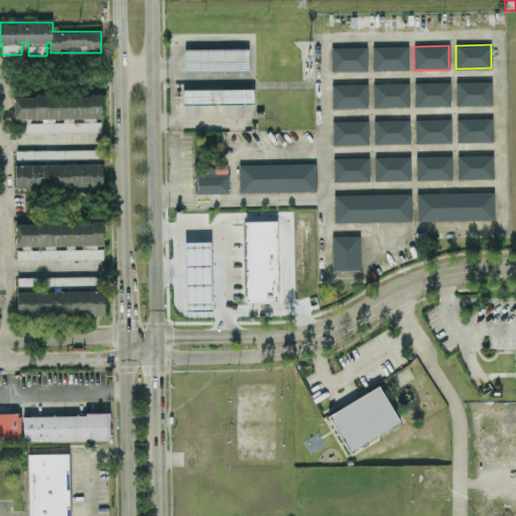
[(408,46),(409,71),(374,71),(373,47),(408,46)]
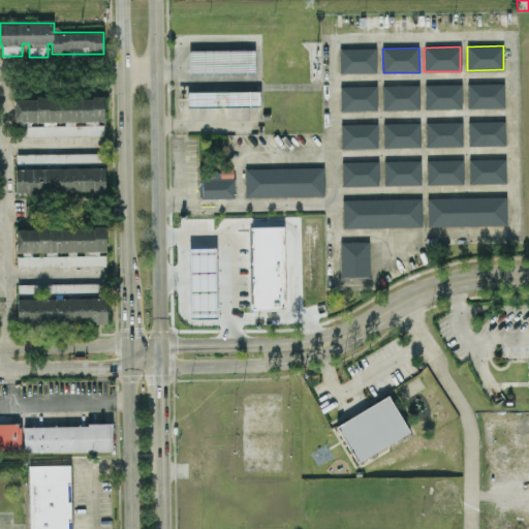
[(190,50),(254,49),(255,74),(190,74),(190,50)]
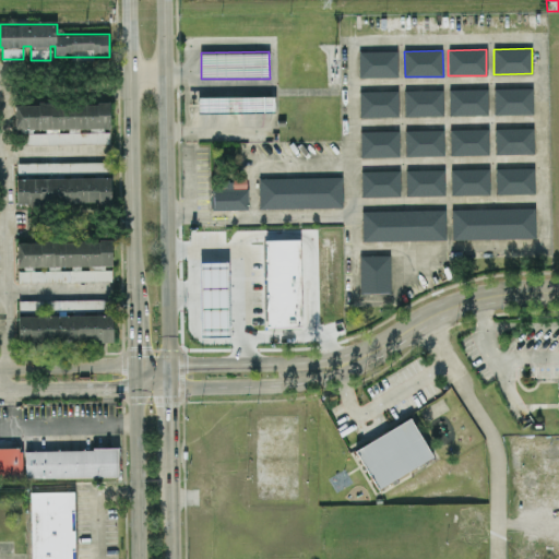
[(395,51),(395,76),(357,78),(357,51),(395,51)]
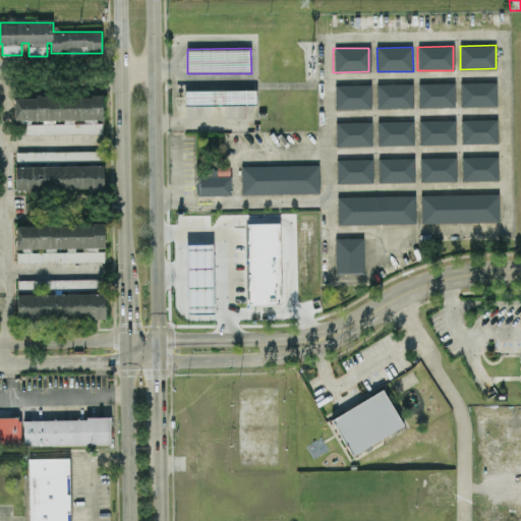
[(496,81),(497,105),(461,106),(461,81),(496,81)]
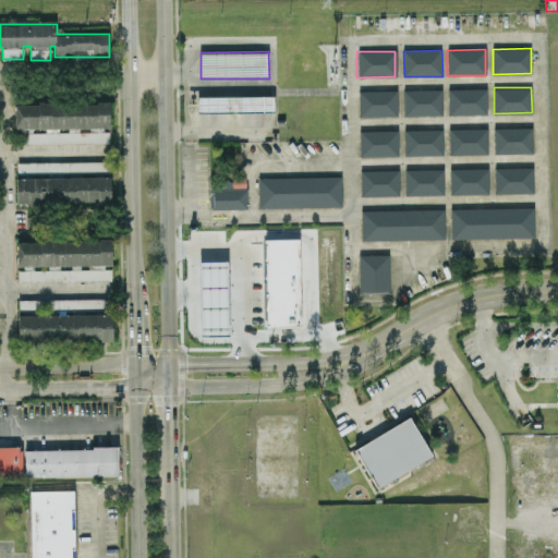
[(486,88),(486,114),(449,114),(448,89),(486,88)]
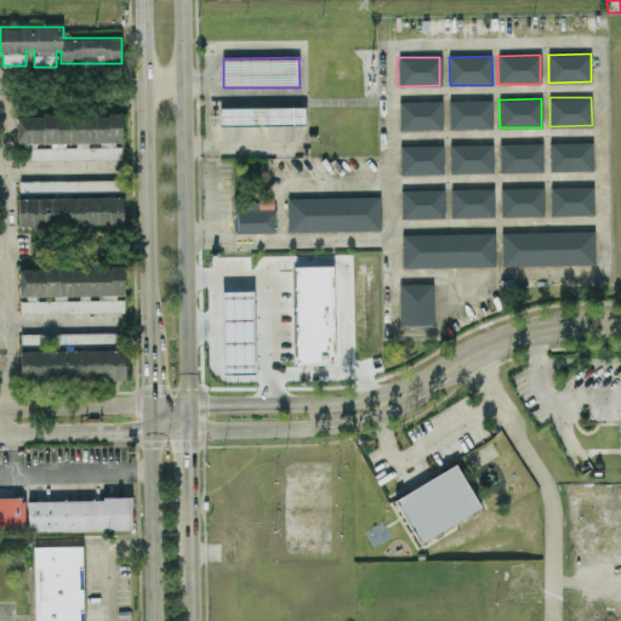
[(491,101),(491,129),(449,130),(449,101),(491,101)]
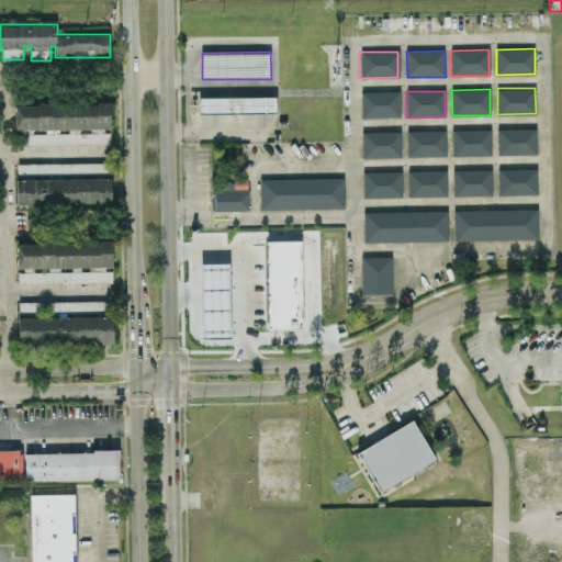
[(400,92),(401,119),(362,119),(362,93),(400,92)]
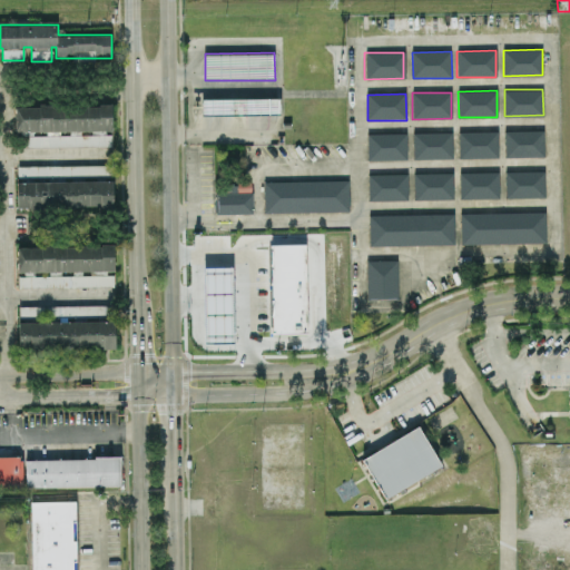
[(203,98),(281,97),(281,114),(203,114),(203,98)]
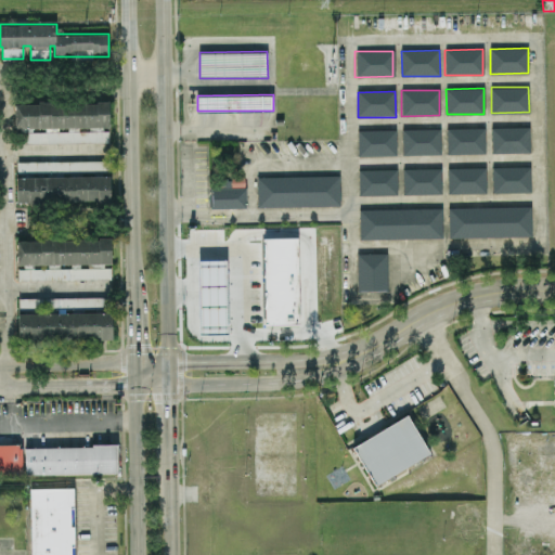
[(15,128),(72,127),(72,131),(24,132),(24,142),(107,141),(107,129),(110,129),(110,102),(15,103),(15,128)]
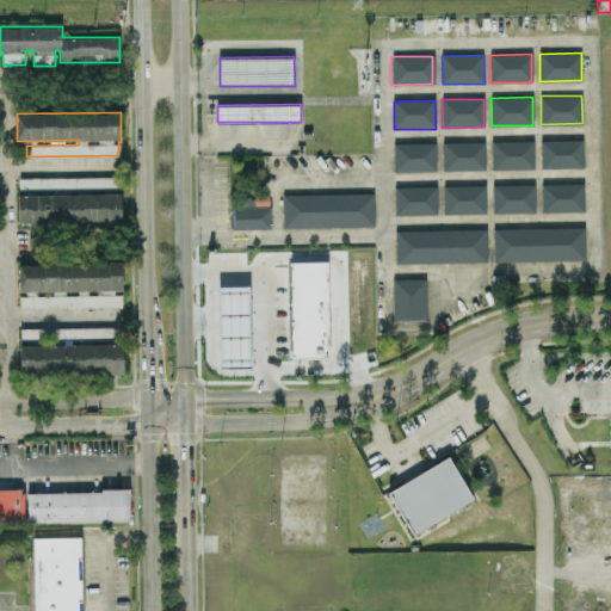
[(584,140),(584,167),(543,168),(542,141),(584,140)]
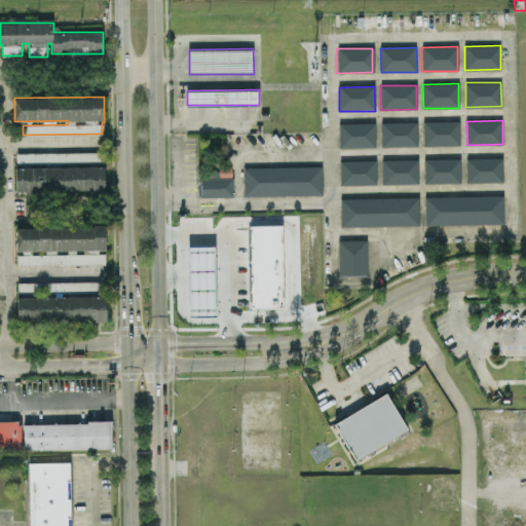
[(417,121),(417,146),(382,147),(381,122),(417,121)]
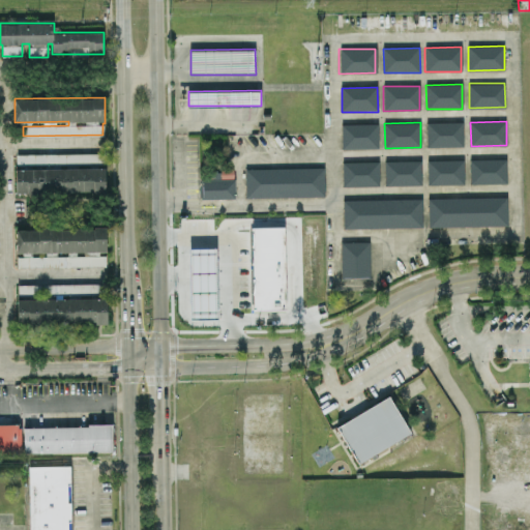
[(464,122),(464,146),(429,147),(428,122),(464,122)]
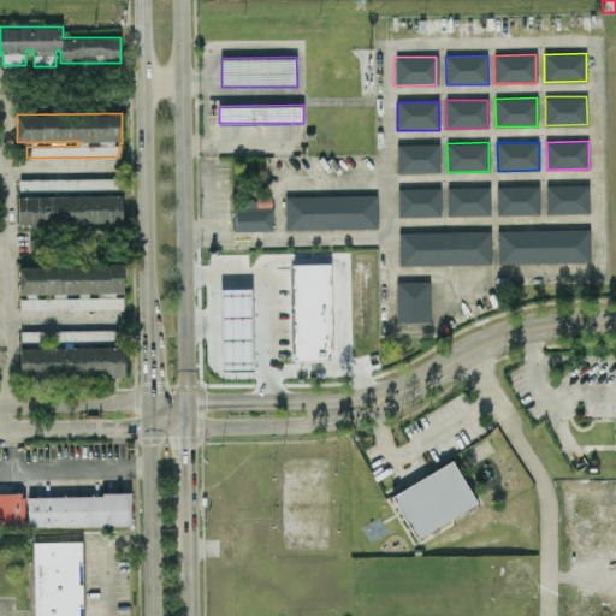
[(438,144),(438,172),(397,173),(396,146),(438,144)]
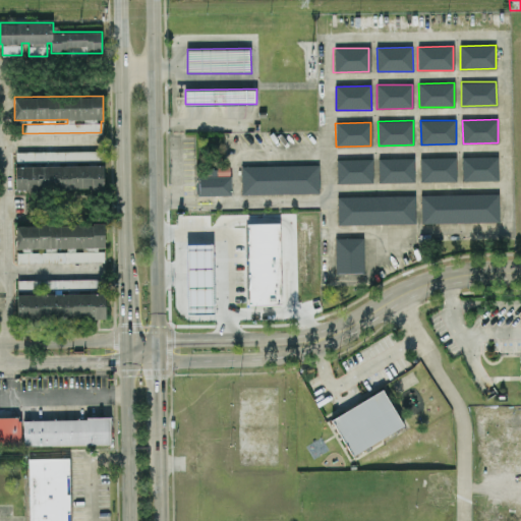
[(64,151),(15,151),(15,161),(100,160),(100,152),(64,153),(64,151)]
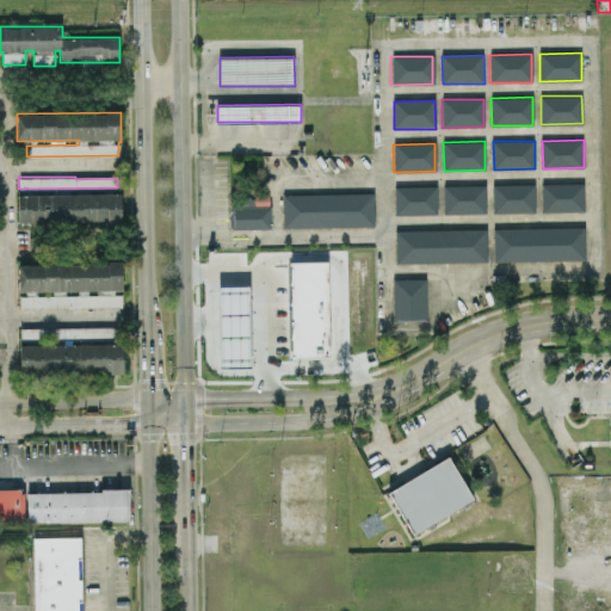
[(585,183),(586,210),(544,211),(544,184),(585,183)]
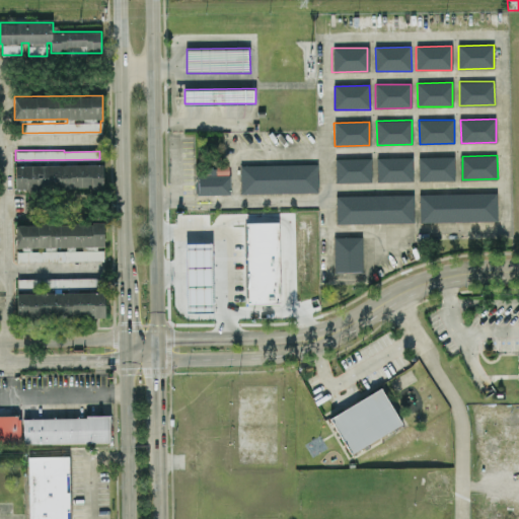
[(454,156),(455,179),(420,180),(420,157),(454,156)]
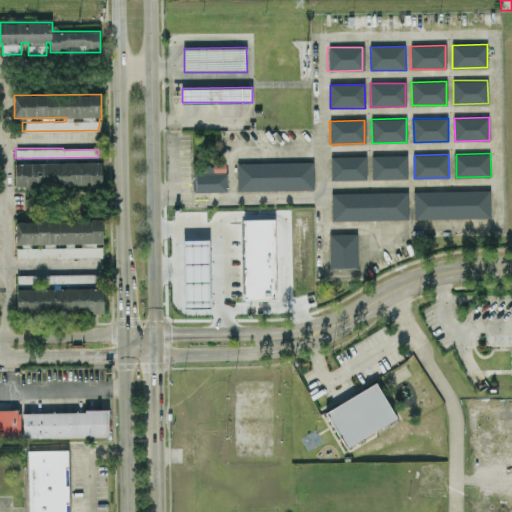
[(407,155),(408,178),(373,179),(373,156),(407,155)]
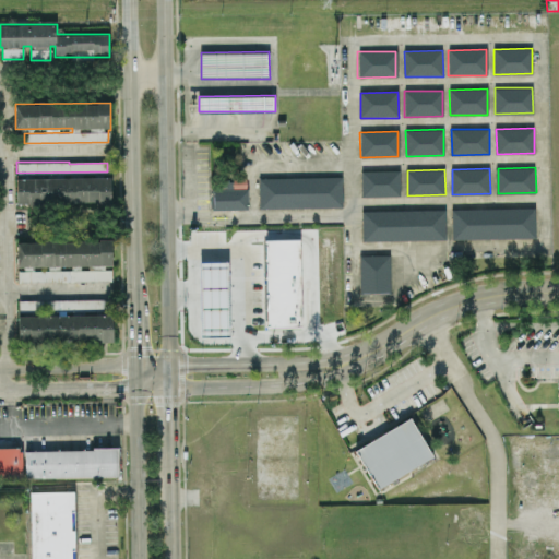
[(400,170),(401,195),(363,197),(361,170),(400,170)]
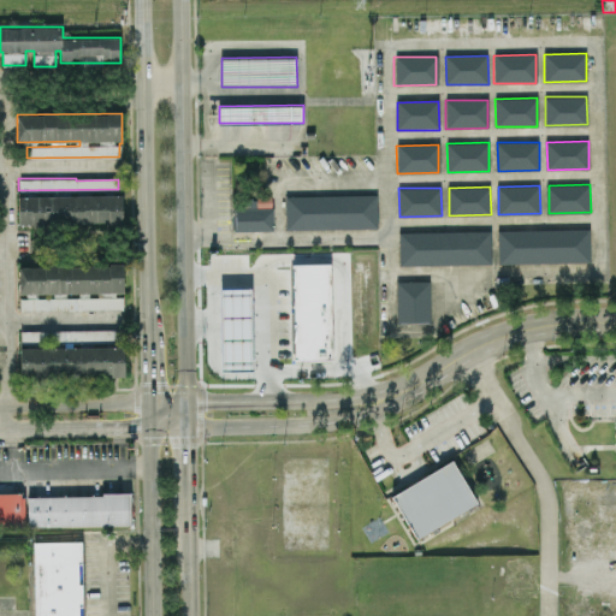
[(286,196),(378,194),(378,227),(286,230),(286,196)]
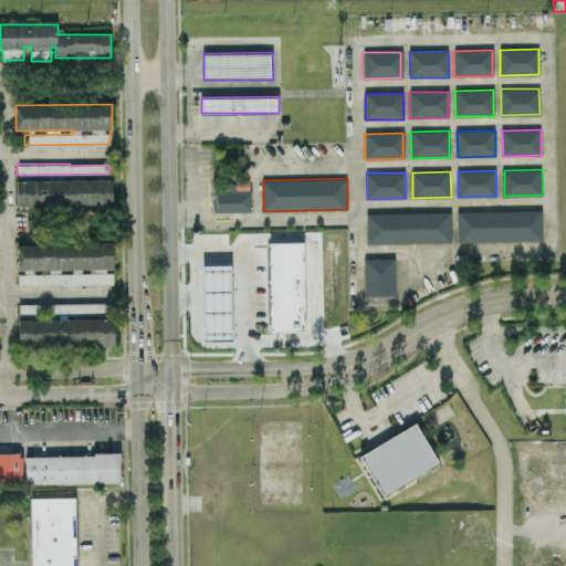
[(113,179),(17,179),(17,206),(113,206),(113,179)]
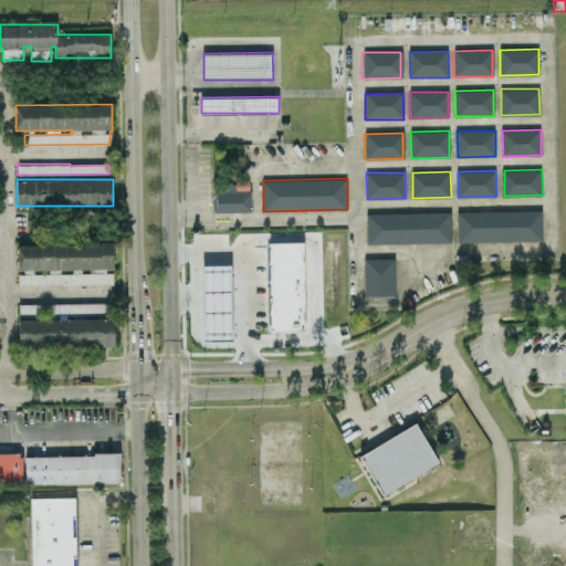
[(249,179),(250,190),(237,190),(237,179),(249,179)]
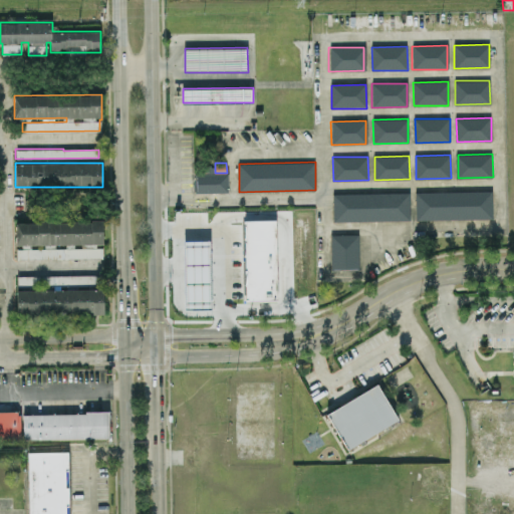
[(228,173),(228,191),(195,192),(195,174),(228,173)]
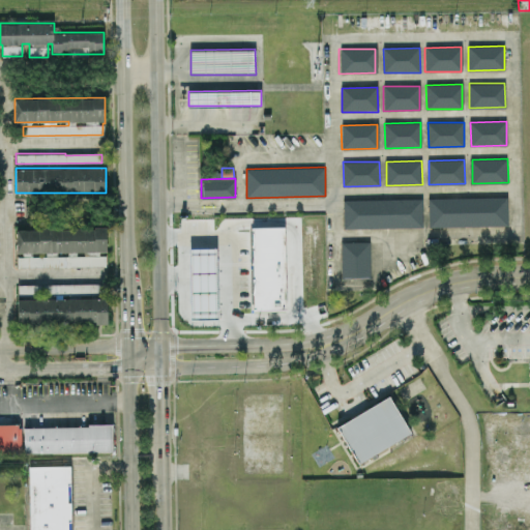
[(507,197),(508,225),(429,227),(429,198),(507,197)]
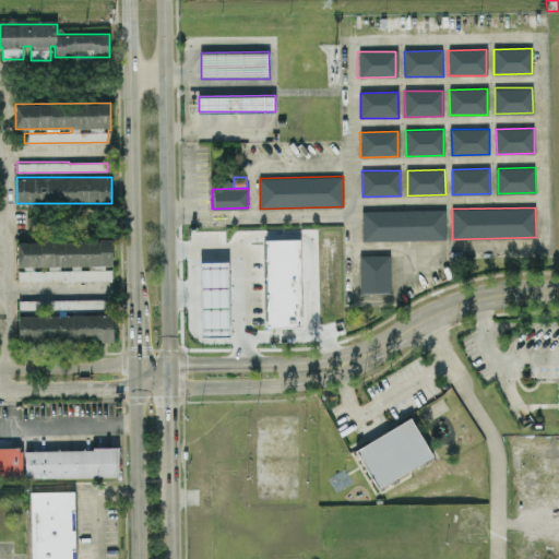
[(445,209),(445,239),(363,240),(361,211),(445,209)]
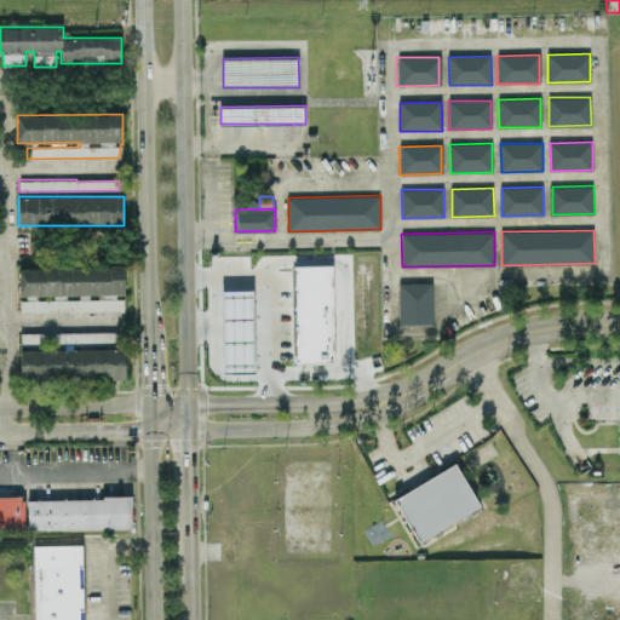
[(19,313),(125,310),(124,264),(18,268),(19,313)]
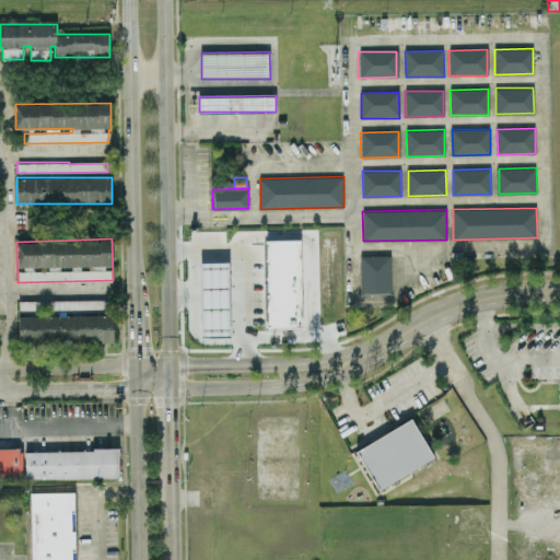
[(268,328),(266,240),(301,240),(303,327),(268,328)]
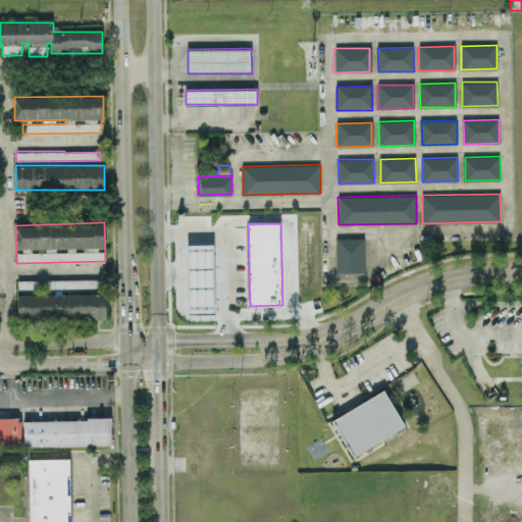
[(337,274),(336,238),(365,237),(365,273),(337,274)]
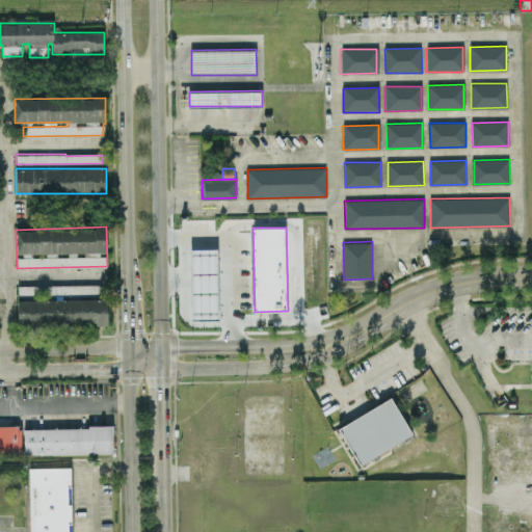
[(217,318),(190,318),(190,249),(217,249),(217,318)]
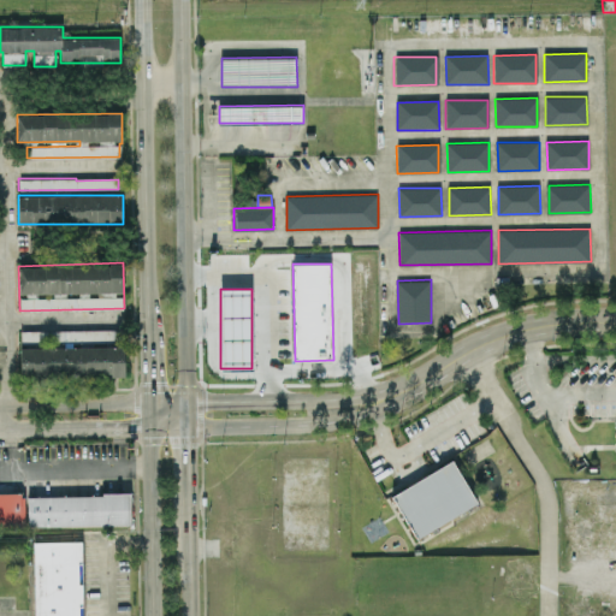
[(124,345),(19,348),(21,375),(125,373),(124,345)]
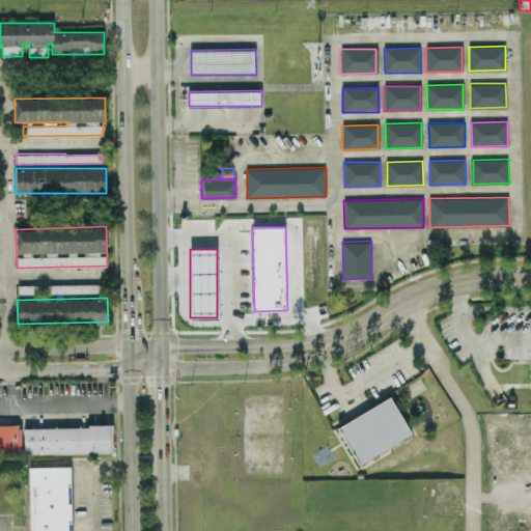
[(338,427),(389,396),(412,434),(360,465),(338,427)]
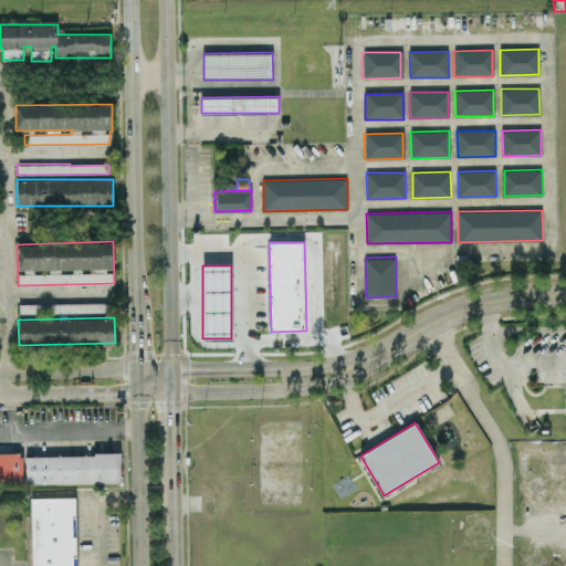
[(25,457),(94,456),(94,453),(119,452),(121,482),(27,483),(25,457)]
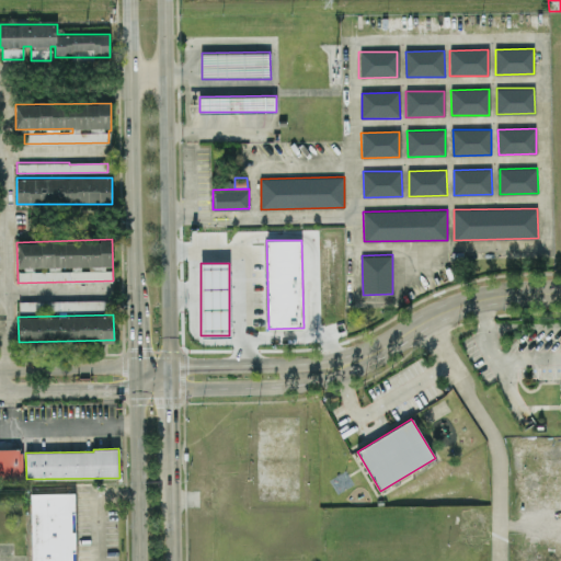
[(0,480),(23,480),(22,453),(19,453),(19,449),(0,449),(0,480)]
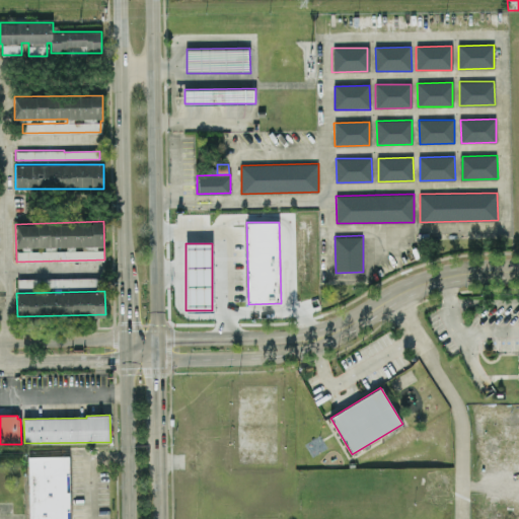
[(69,518),(69,455),(28,456),(28,518),(69,518)]
